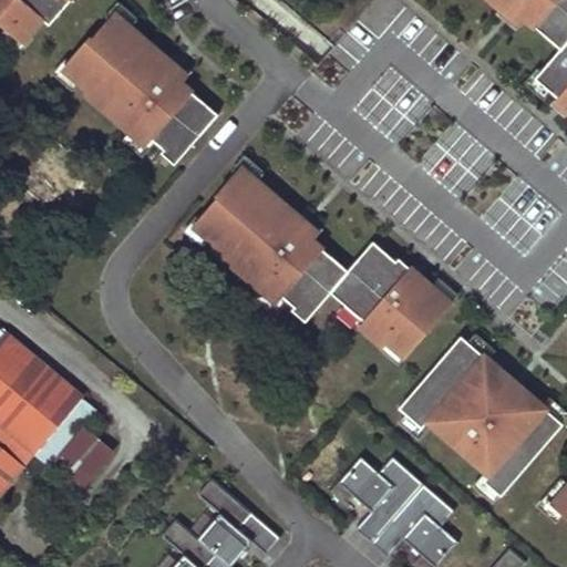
[(0,0),(0,20),(24,42),(44,19),(51,26),(72,0),(0,0)]
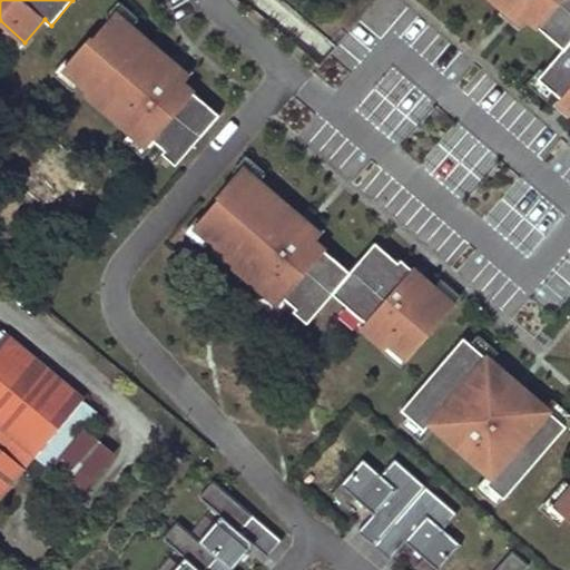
[(569,0),(494,0),(518,19),(523,12),(564,49),(540,78),(563,99),(561,101),(569,109),(569,0)]
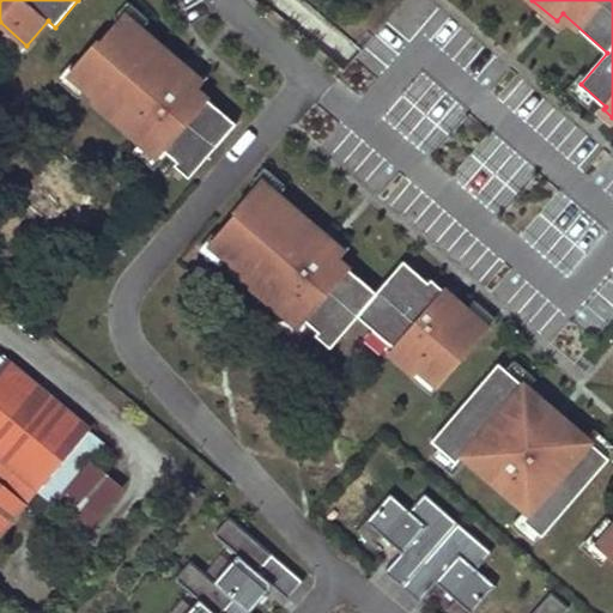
[(101,40),(72,73),(99,98),(97,101),(159,156),(165,149),(180,161),(176,164),(192,177),(238,122),(193,83),(199,76),(127,14),(103,41),(101,40)]
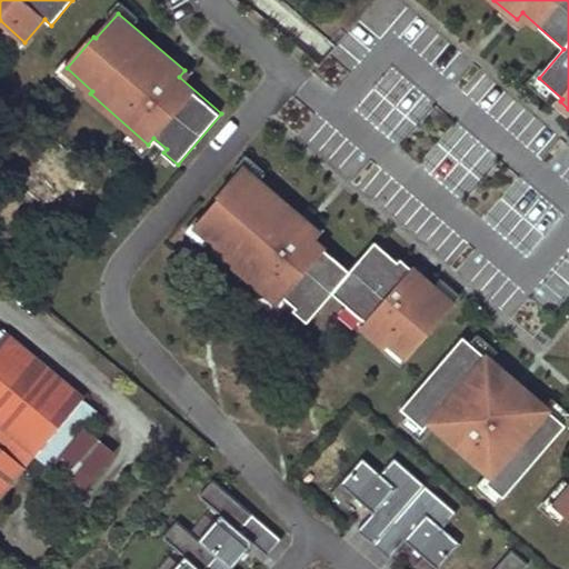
[(222,197),(197,227),(223,249),(221,252),(279,302),(285,296),(297,307),(295,310),(308,322),(333,292),(367,321),(362,326),(386,347),(390,341),(408,356),(455,303),(402,258),(399,261),(377,242),(351,271),(309,235),(316,228),(243,168),(220,196),(222,197)]
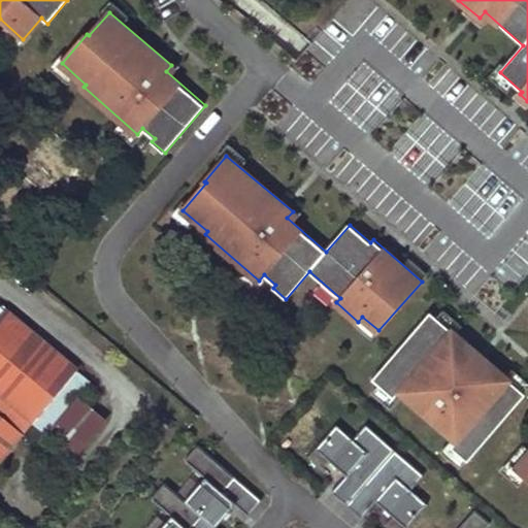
[(0,459),(24,432),(32,421),(46,433),(91,381),(0,305),(0,459)]
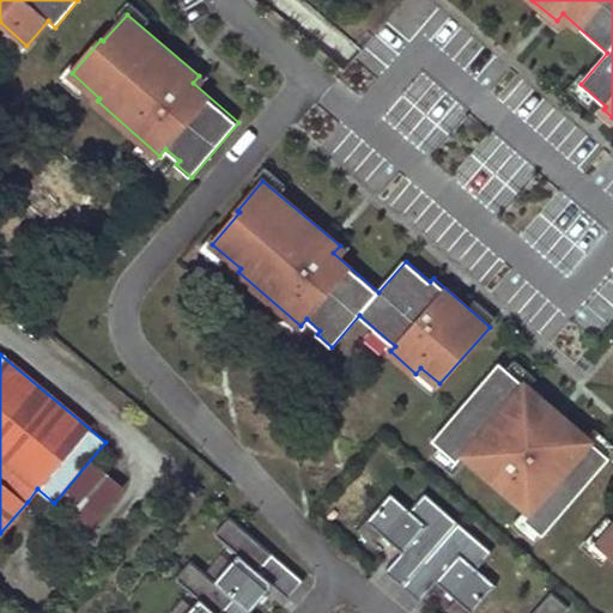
[(501,363),(434,438),(459,461),(465,454),(530,511),(525,519),(544,535),(611,457),(592,442),(586,449),(559,426),(565,419),(552,407),(545,414),(519,392),(526,384),(501,363)]
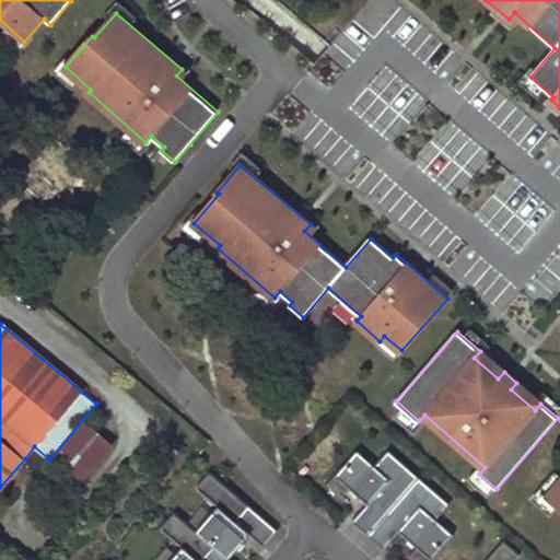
[(504,372),(480,351),(474,358),(498,378),(504,372)]
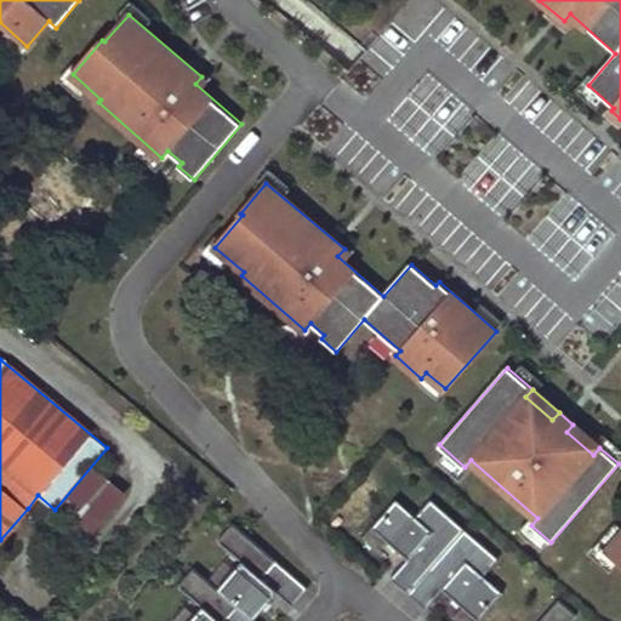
[(124,495),(93,469),(58,512),(89,537),(124,495)]
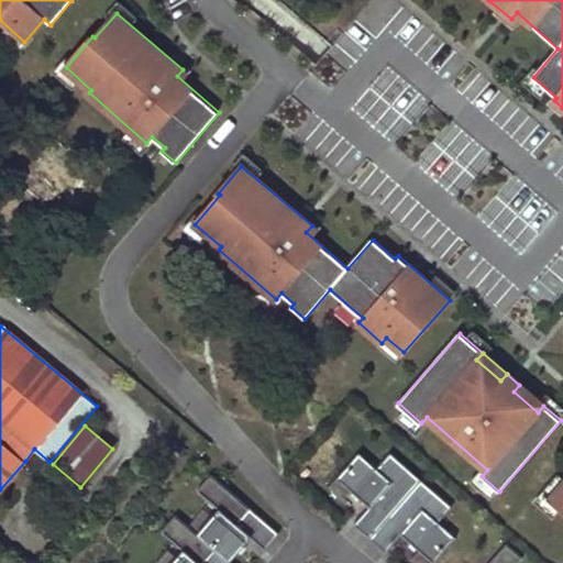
[(353,527),(368,540),(419,481),(388,454),(375,470),(356,453),(334,479),(368,508),(353,527)]
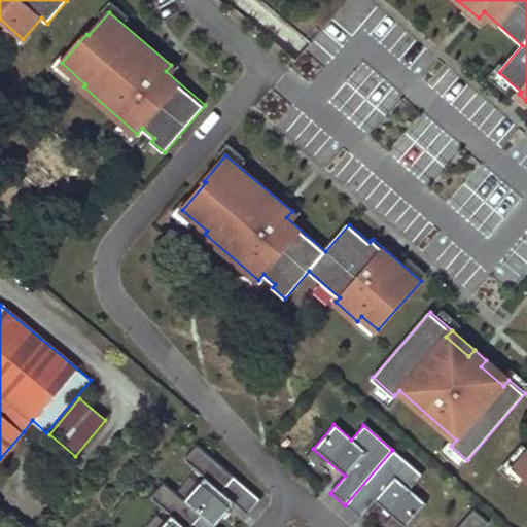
[(248,512),(260,498),(198,445),(185,459),(206,476),(185,500),(216,526),(237,502),(248,512)]
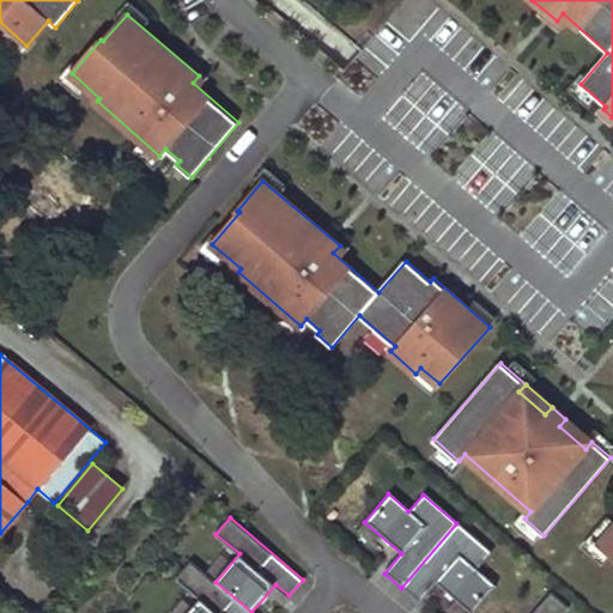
[(456,523),(401,588),(417,601),(435,582),(471,612),(495,586),(475,568),(490,552),(456,523)]
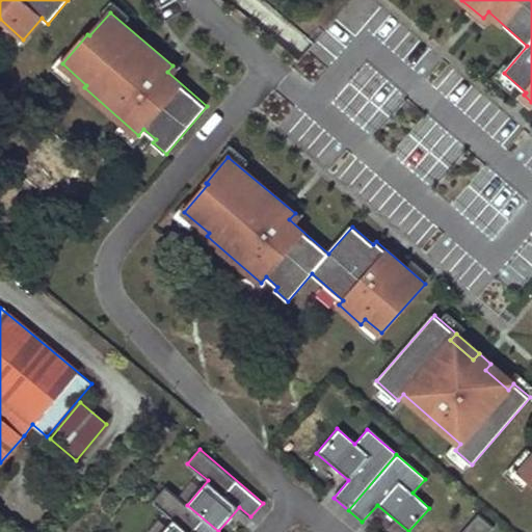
[(531,458),(521,473),(531,482),(531,458)]
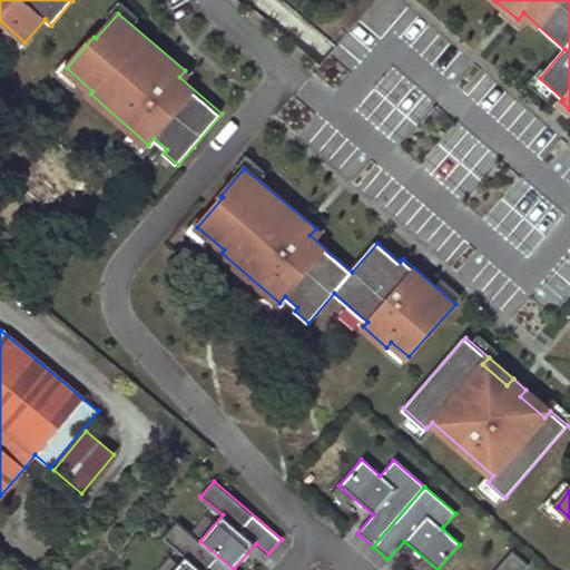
[(233,569),(234,569),(200,541),(178,522),(164,539),(186,559),(176,569),(233,569)]
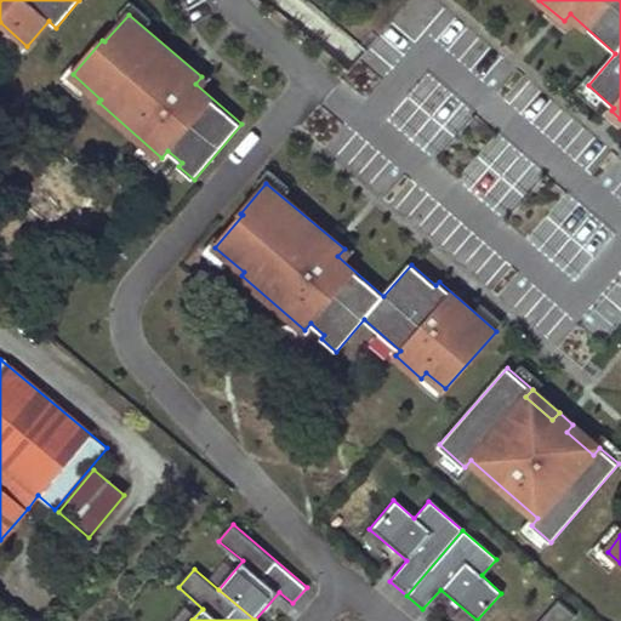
[(559,598),(539,620),(568,620),(576,613),(559,598)]
